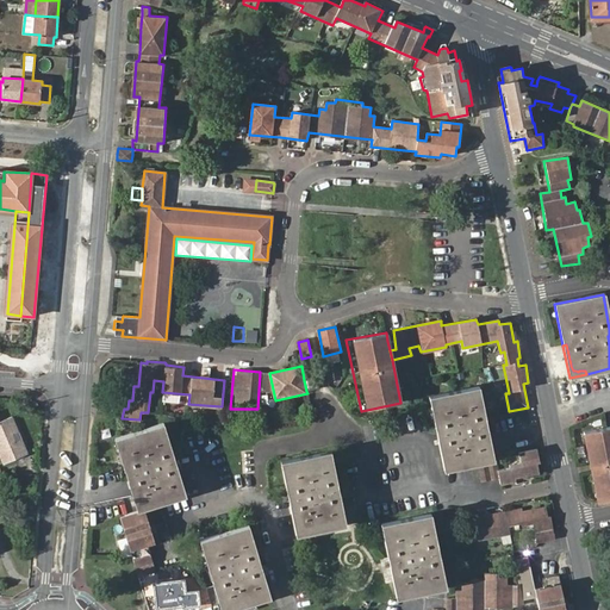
[(319,387),(317,377),(304,380),(306,391),(319,387)]
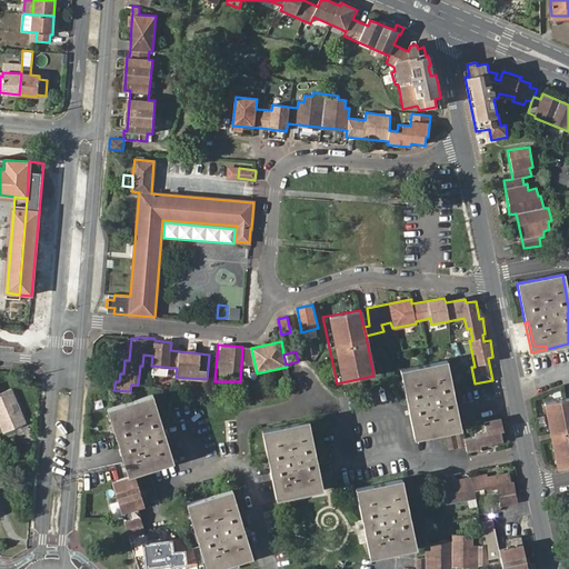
[(447,360),(393,371),(401,410),(413,407),(416,418),(413,418),(416,427),(416,429),(417,430),(418,431),(419,432),(420,433),(422,433),(423,432),(429,432),(430,436),(446,432),(460,429),(457,409),(453,410),(451,401),(455,400),(447,360)]
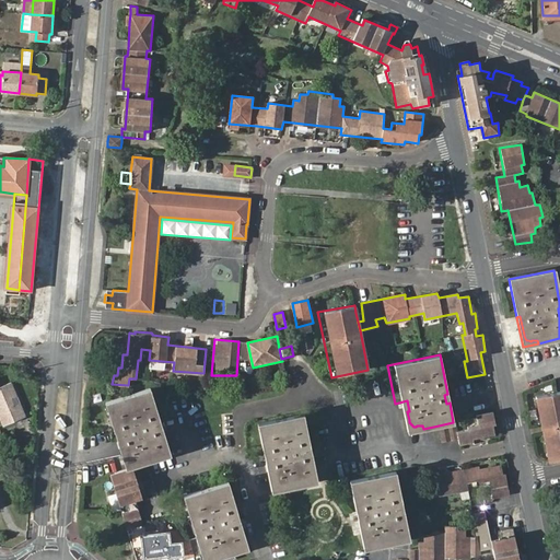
[(0,417),(4,427),(24,418),(9,383),(0,386),(0,417)]
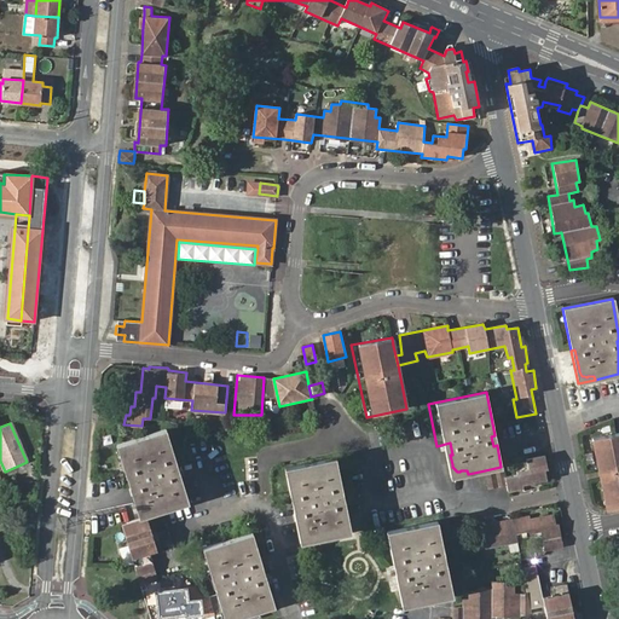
[(166,431),(108,446),(121,490),(127,489),(131,497),(125,499),(129,518),(177,503),(178,502),(179,501),(181,499),(181,496),(181,495),(181,493),(175,473),(179,472),(166,431)]
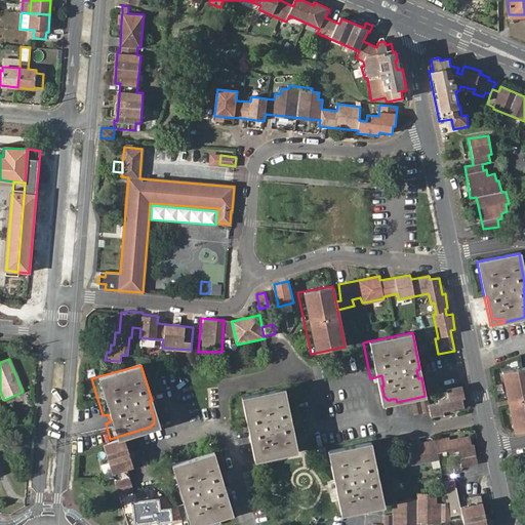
[(524,367),(502,372),(515,433),(524,430),(524,367)]
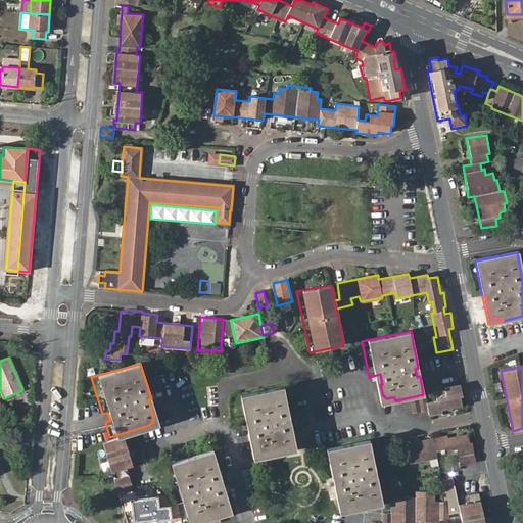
[(395,400),(394,397),(389,397),(388,398),(386,398),(385,397),(384,396),(383,395),(382,394),(382,392),(380,384),(382,384),(380,374),(369,377),(375,405),(395,400)]
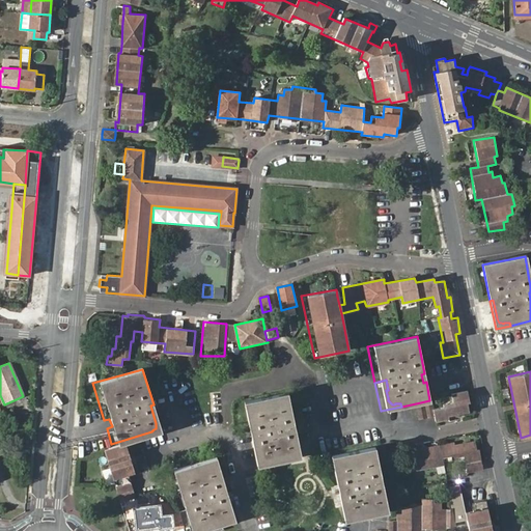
[(442,408),(434,409),(436,417),(436,421),(448,419),(447,415),(472,411),(470,401),(472,402),(470,390),(450,393),(452,401),(442,403),(442,408)]
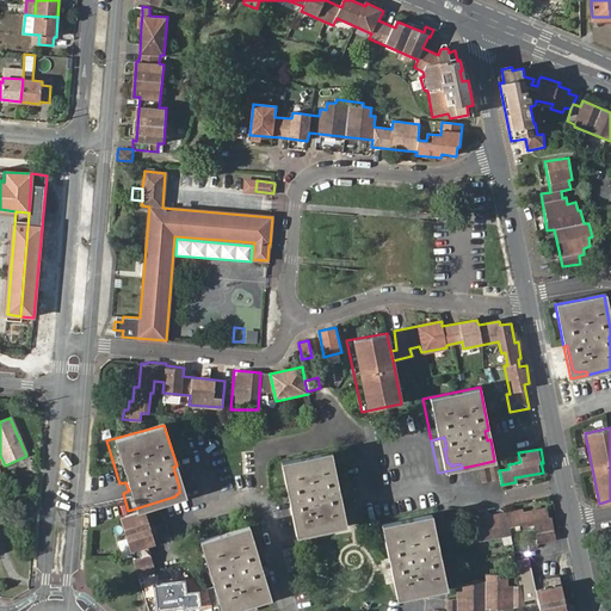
[(340,514),(337,494),(339,493),(331,451),(273,463),(283,504),(289,503),(290,512),(284,514),(289,536),(329,529),(328,525),(334,524),(335,523),(338,522),(339,520),(340,518),(340,516),(340,514)]
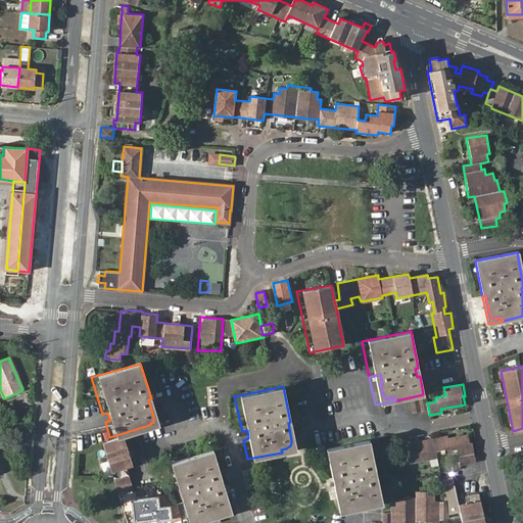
[(109,437),(110,439),(125,435),(158,425),(151,398),(148,399),(153,417),(153,418),(153,419),(153,422),(151,423),(150,424),(149,425),(109,437)]
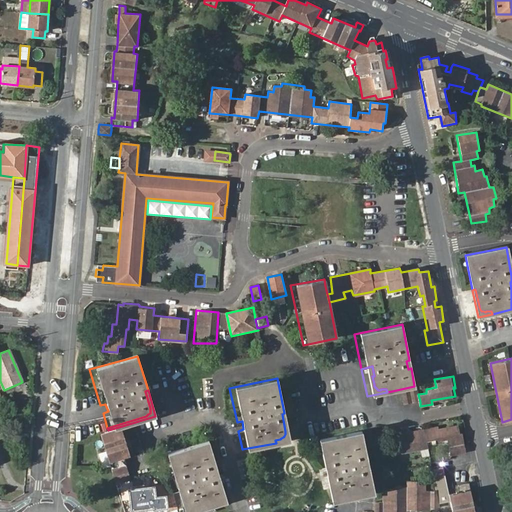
[(275,440),(276,443),(290,440),(284,413),(282,414),(285,431),(285,432),(285,434),(284,436),(283,437),(281,438),(280,439),(275,440)]
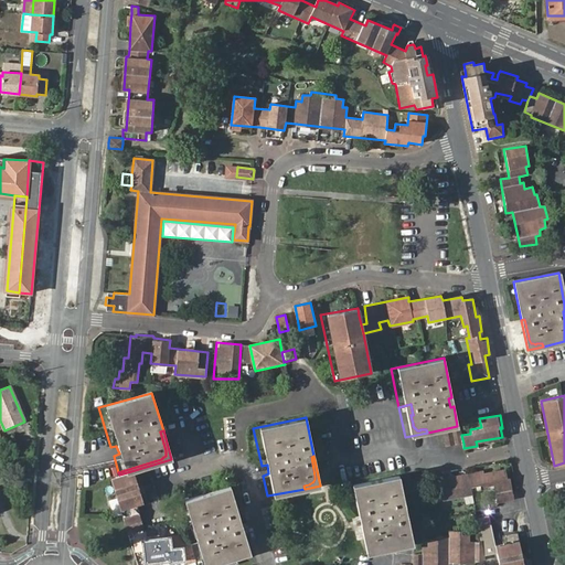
[(496,503),(515,500),(510,466),(470,473),(472,488),(492,484),(496,503)]
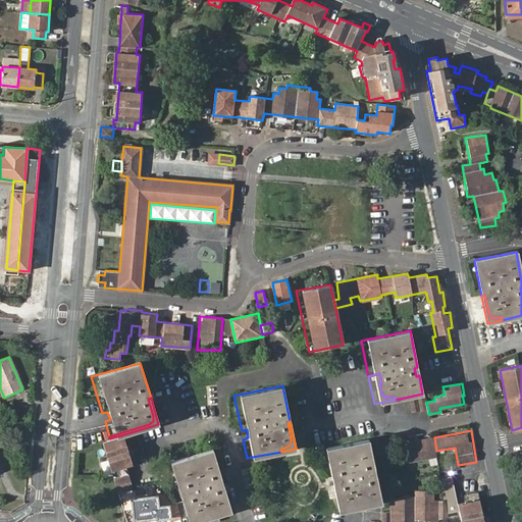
[(134,464),(124,434),(110,438),(117,437),(103,441),(119,493),(134,488),(126,466),(134,464)]
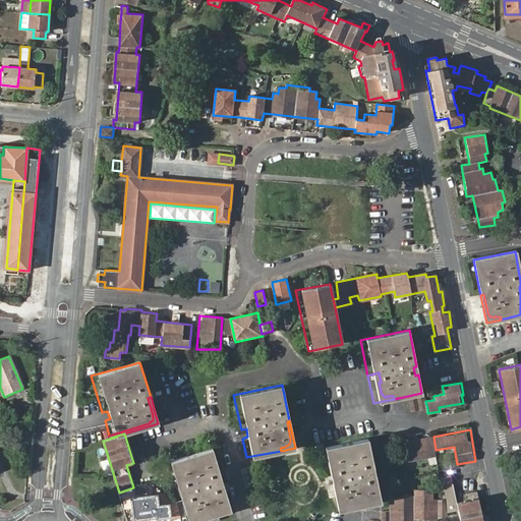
[(436,450),(433,437),(409,441),(410,445),(402,446),(405,461),(437,456),(436,450)]
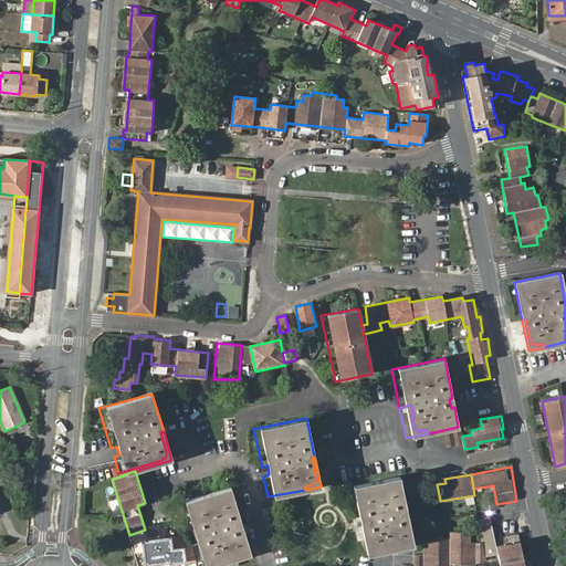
[(400,478),(354,486),(362,525),(367,524),(369,534),(367,534),(369,544),(369,545),(370,546),(371,547),(373,548),(374,549),(376,549),(377,549),(383,548),(379,532),(395,528),(396,531),(397,533),(398,534),(399,536),(401,538),(402,540),(404,541),(406,542),(408,543),(410,544),(412,545),(413,546),(410,525),(407,526),(405,517),(408,516),(400,478)]
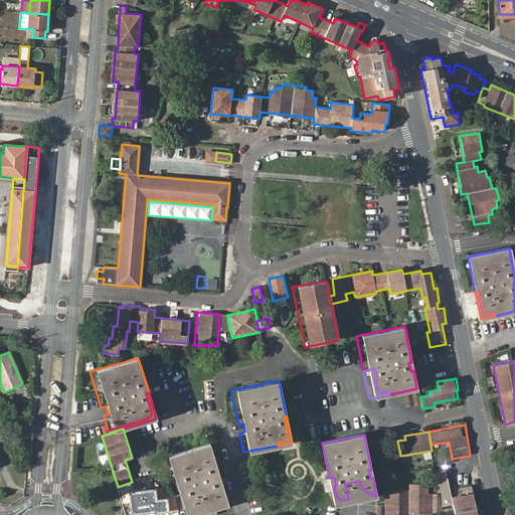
[(215,479),(220,478),(209,443),(168,456),(180,493),(185,509),(186,514),(192,514),(198,513),(198,514),(211,514),(216,514),(215,508),(214,505),(218,504),(219,503),(220,503),(221,501),(222,499),(222,498),(222,496),(219,487),(217,487),(215,479)]
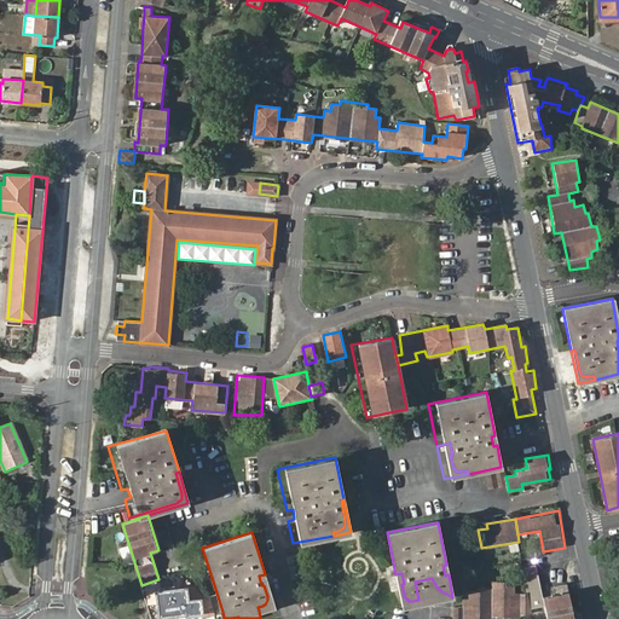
[(522,568),(527,593),(531,608),(544,606),(542,597),(536,566),(522,568)]
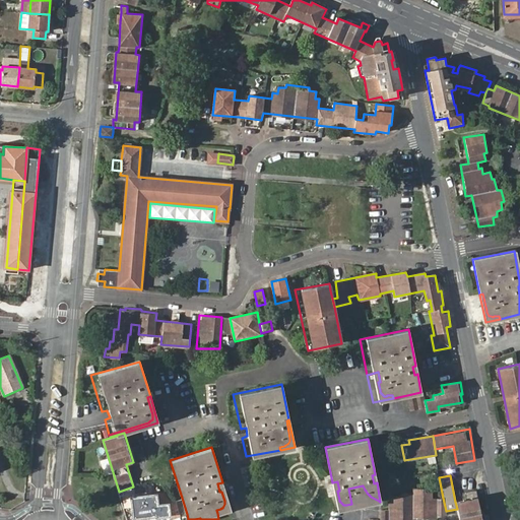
[(332,482),(338,510),(380,502),(379,501),(377,500),(375,499),(373,498),(371,497),(370,496),(369,495),(367,493),(366,491),(365,490),(364,488),(363,485),(348,489),(351,504),(346,505),(345,505),(343,505),(342,504),(341,503),(340,502),(339,501),(339,500),(337,491),(339,491),(337,481),(332,482)]
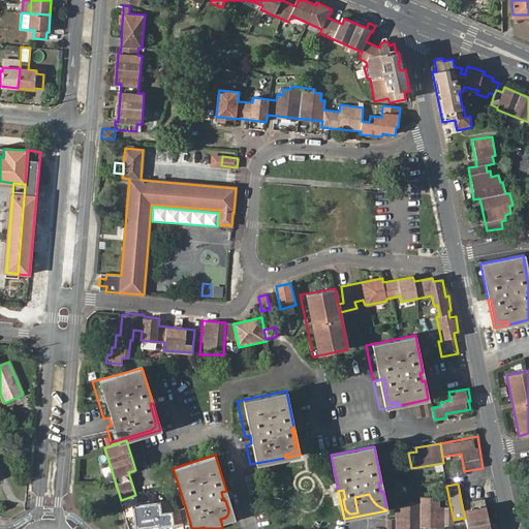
[(220,519),(221,522),(235,518),(226,491),(221,492),(223,500),(225,500),(228,509),(228,511),(228,512),(227,515),(226,517),(225,517),(224,518),(220,519)]
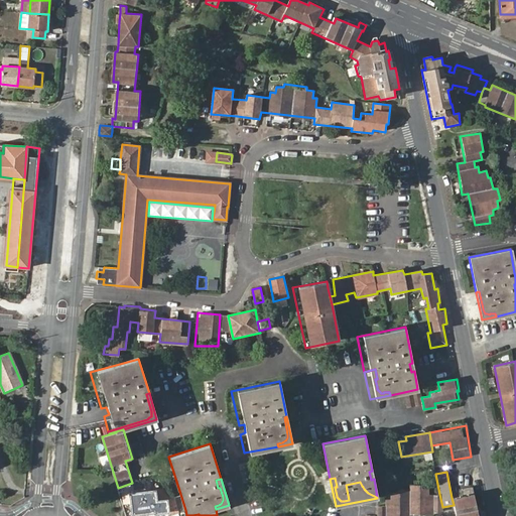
[(442,507),(439,494),(429,496),(429,489),(422,489),(422,486),(410,485),(409,490),(398,490),(397,494),(391,493),(390,497),(390,499),(385,499),(385,506),(378,505),(377,515),(409,515),(432,515),(433,514),(443,511),(442,507)]
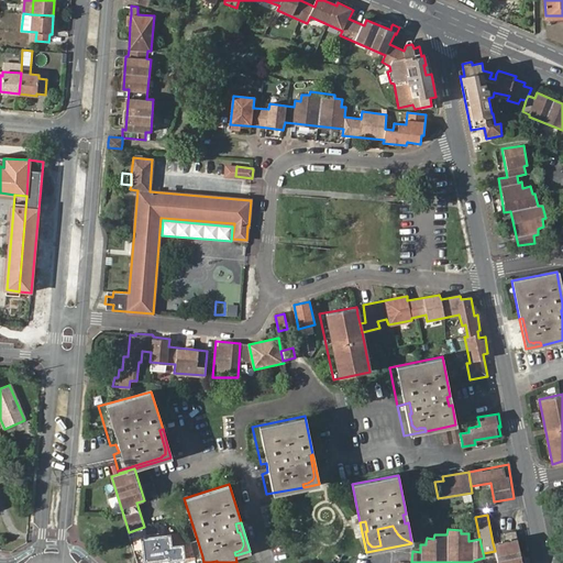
[(503,541),(493,543),(495,551),(497,562),(521,562),(514,531),(500,533),(503,541)]
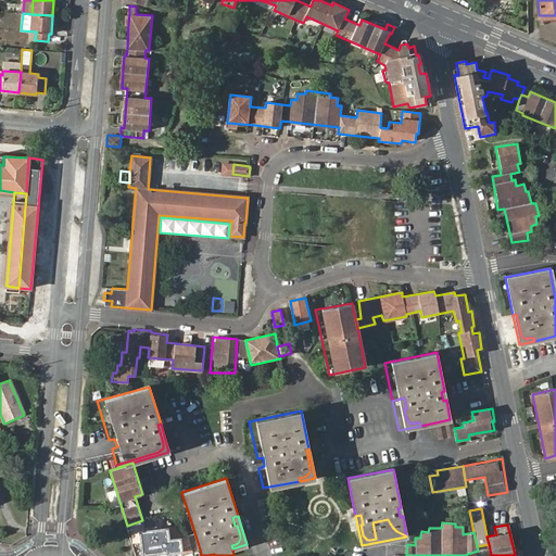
[(156,528),(140,529),(141,543),(143,543),(144,552),(166,550),(166,552),(180,551),(181,554),(184,554),(200,550),(194,532),(179,536),(168,538),(168,535),(158,536),(156,528)]
